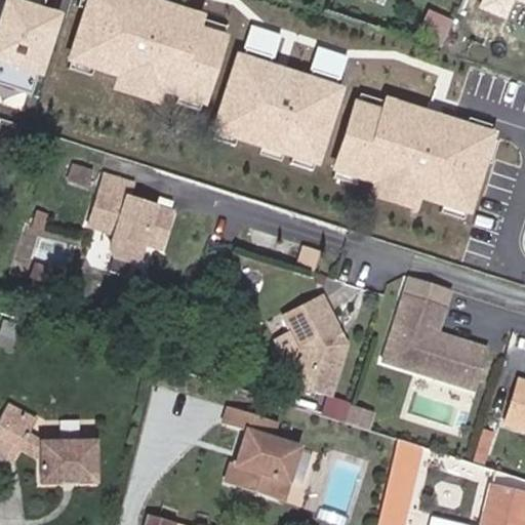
[(0,83),(25,92),(53,15),(11,0),(6,0),(0,18),(0,83)]
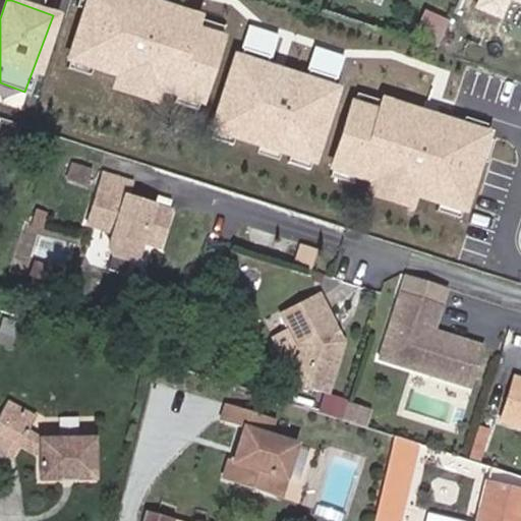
[(414,32),(439,41),(447,17),(422,8),(414,32)]
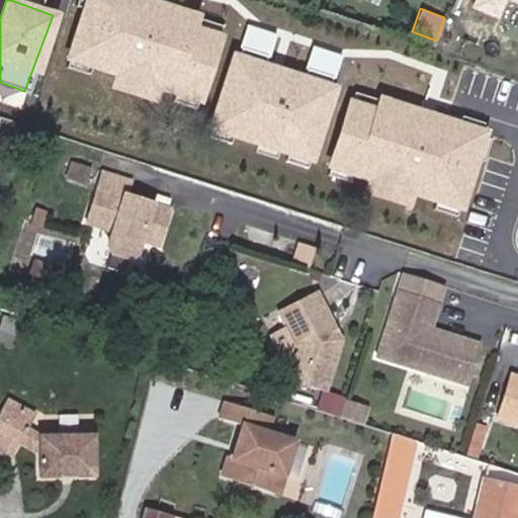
[(269,45),(207,26),(197,58),(260,77),(264,65),(288,72),(284,85),(270,133),(367,163),(376,132),(320,113),(321,108),(326,92),(335,66),(294,53),(292,60),(268,52),(269,45)]
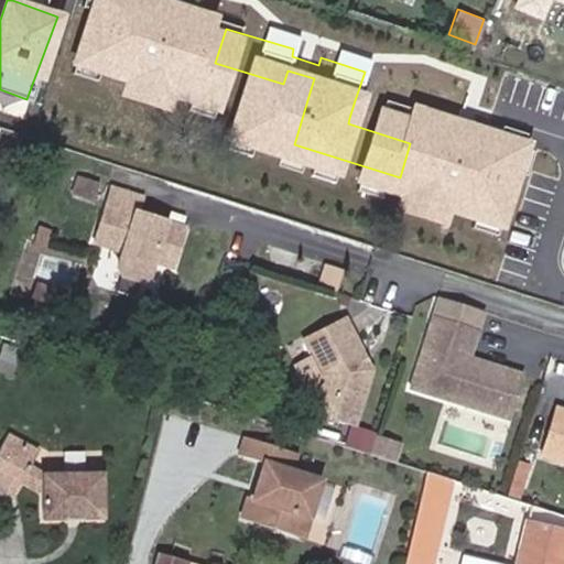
[(278,148),(397,186),(400,177),(294,144),(310,93),(295,88),(278,148)]
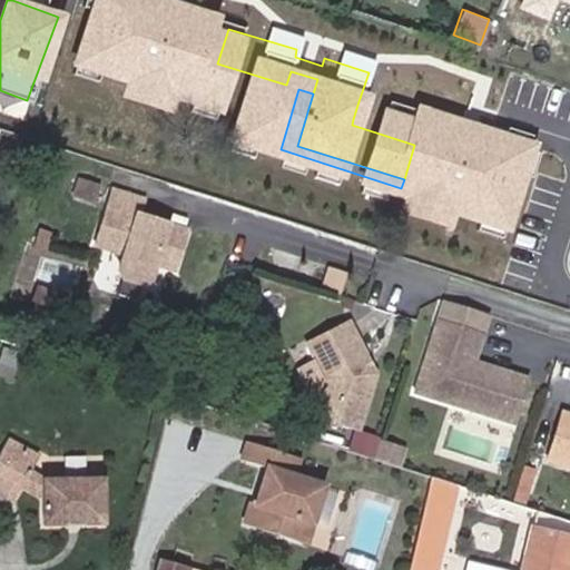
[(371,107),(359,101),(353,119),(366,124),(371,107)]
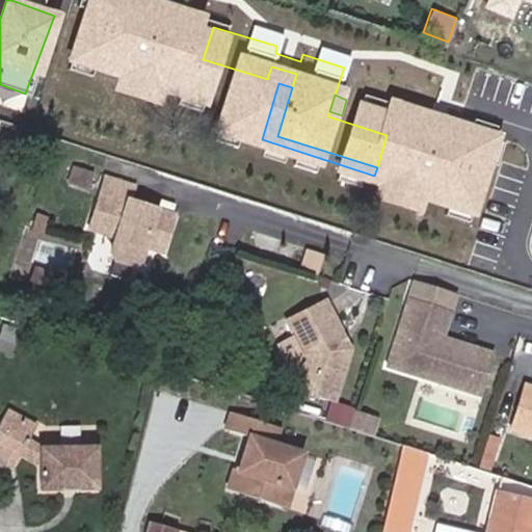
[(94,171),(75,164),(69,181),(88,187),(94,171)]
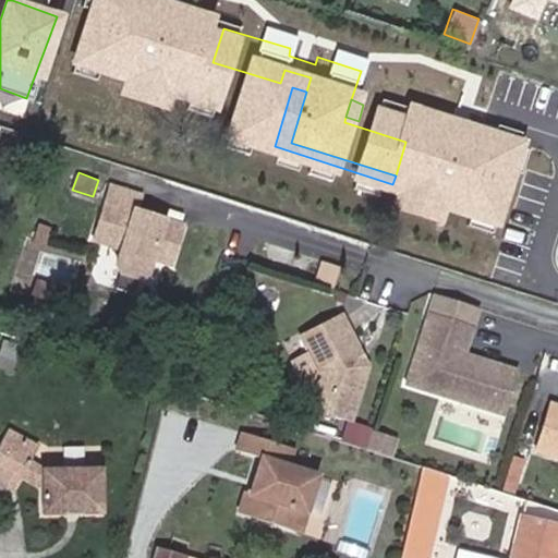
[(141,193),(110,183),(92,239),(120,247),(114,264),(118,271),(137,278),(145,274),(150,258),(170,264),(183,225),(152,214),(145,218),(138,216),(135,209),(141,193)]
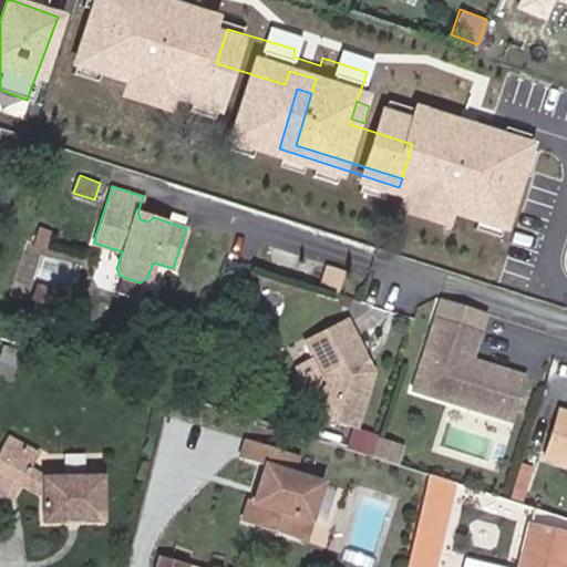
[(374,349),(350,317),(313,346),(331,368),(316,406),(360,424),(384,362),(375,358),(372,354),(374,349)]
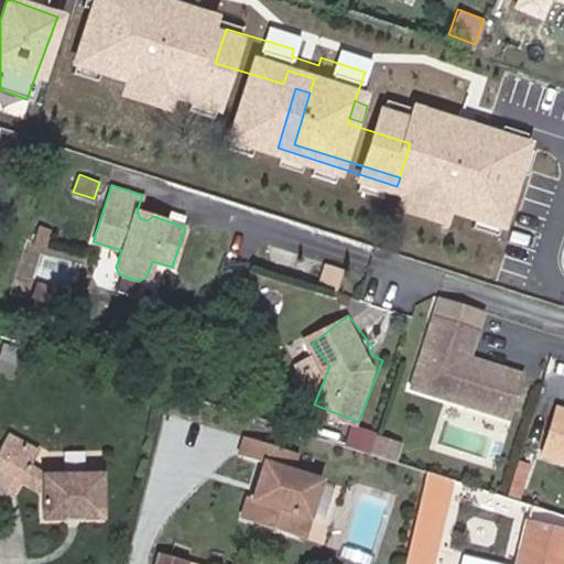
[(453,329),(431,322),(409,391),(445,402),(449,390),(486,401),(496,371),(451,358),(449,361),(443,359),(453,329)]
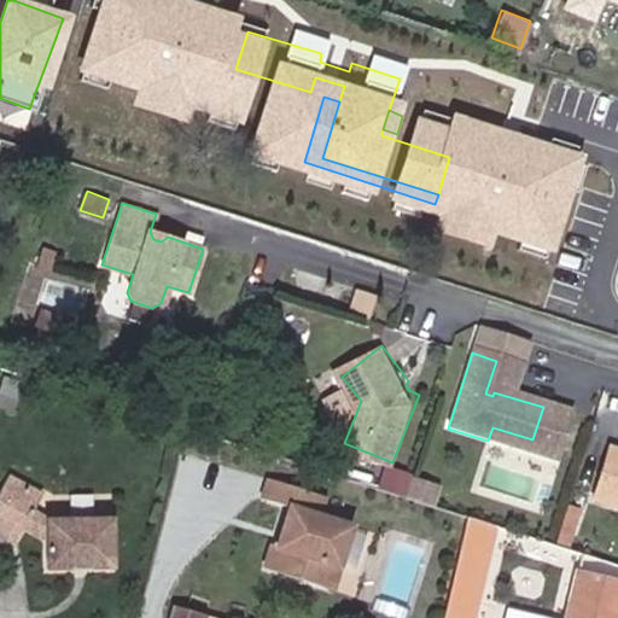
[(419,395),(408,380),(406,386),(409,390),(419,395)]
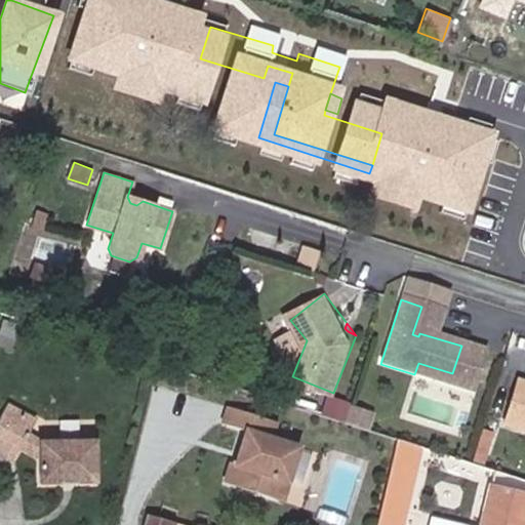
[(449,386),(452,373),(418,363),(414,374),(449,386)]
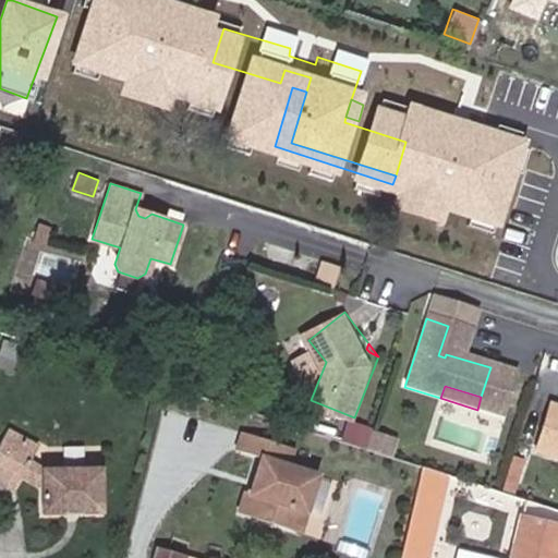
[(557,409),(547,405),(533,453),(557,460),(557,409)]
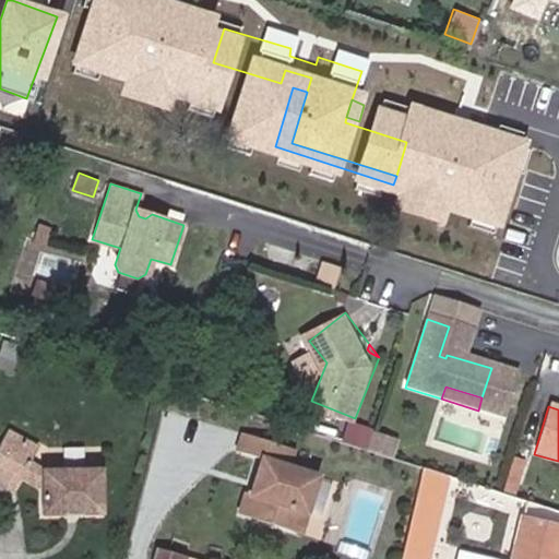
[(297,445),(249,429),(244,445),(264,453),(257,473),(264,475),(260,489),(250,486),(241,509),(301,530),(322,473),(292,463),(297,445)]
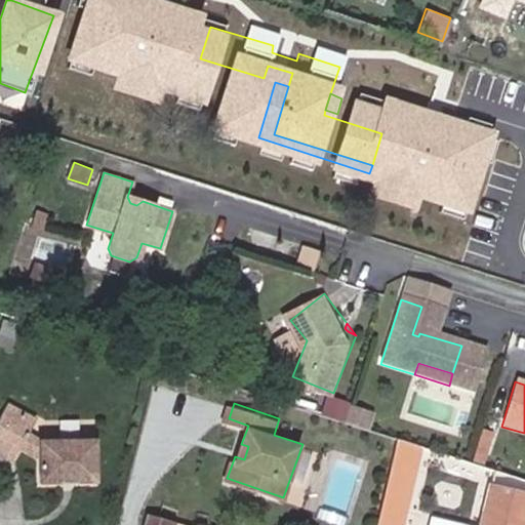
[(370,428),(374,413),(355,407),(350,421),(370,428)]
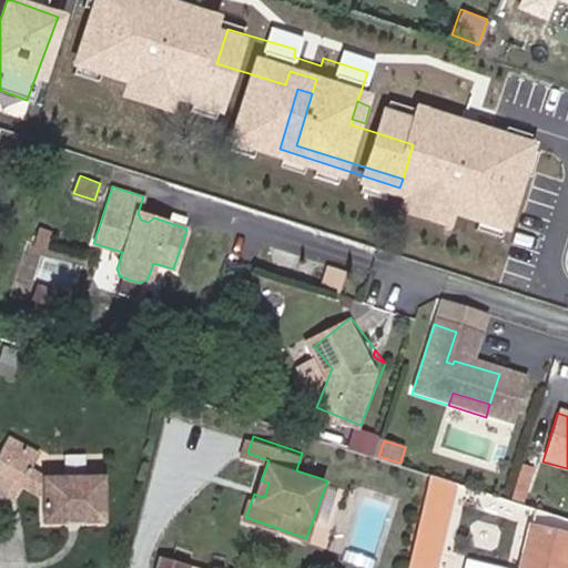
[(18,467),(26,452),(8,442),(0,456),(0,493),(18,503),(24,490),(43,500),(44,527),(66,526),(69,520),(79,519),(85,525),(107,524),(104,480),(47,484),(32,476),(18,467)]
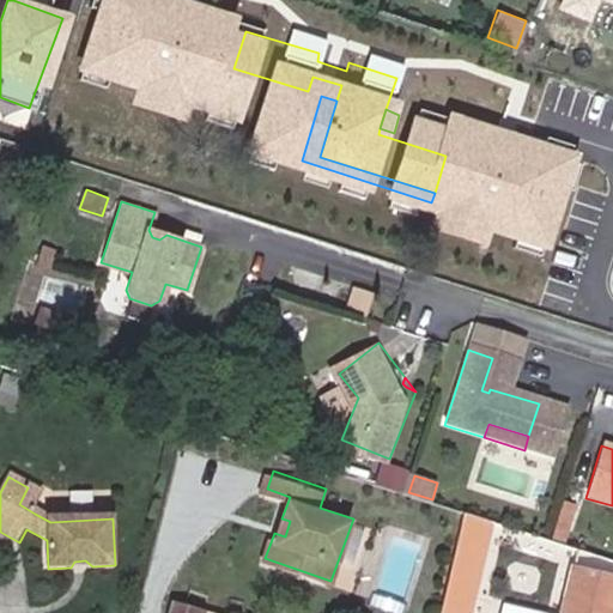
[(43,496),(28,487),(19,504),(35,514),(43,496)]
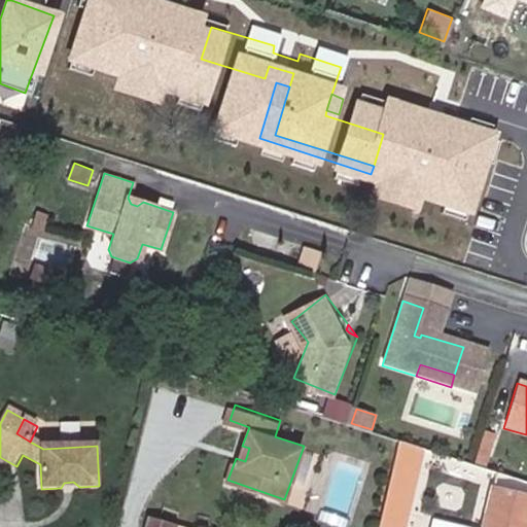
[(403,526),(423,447),(400,440),(378,526),(403,526)]
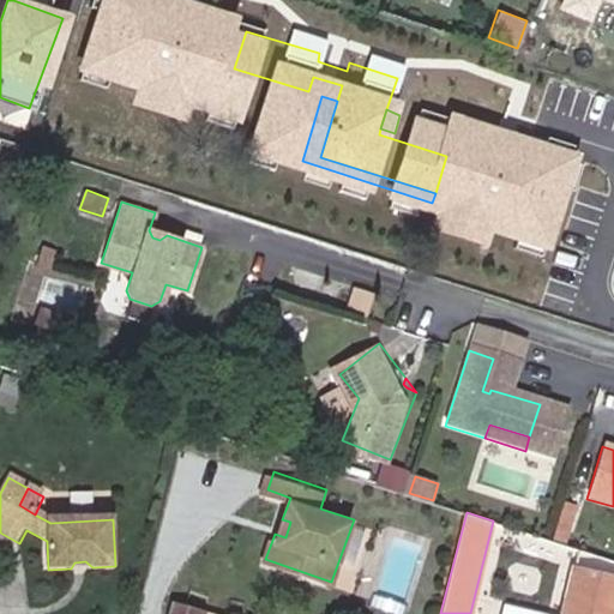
[(612,613),(613,611),(613,579),(573,570),(561,613),(612,613)]
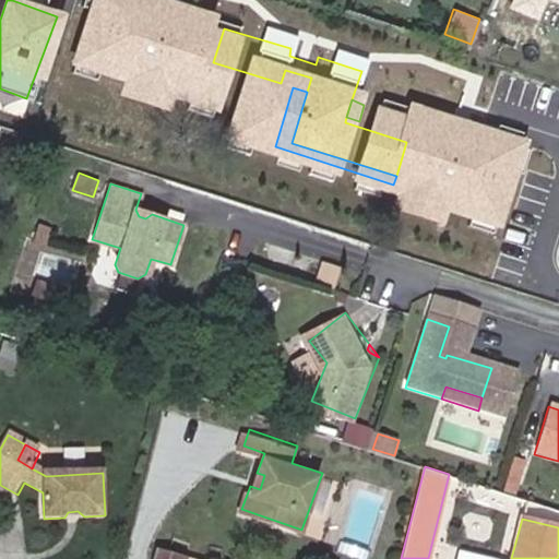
[(186,558),(187,554),(154,546),(151,558),(186,558)]
